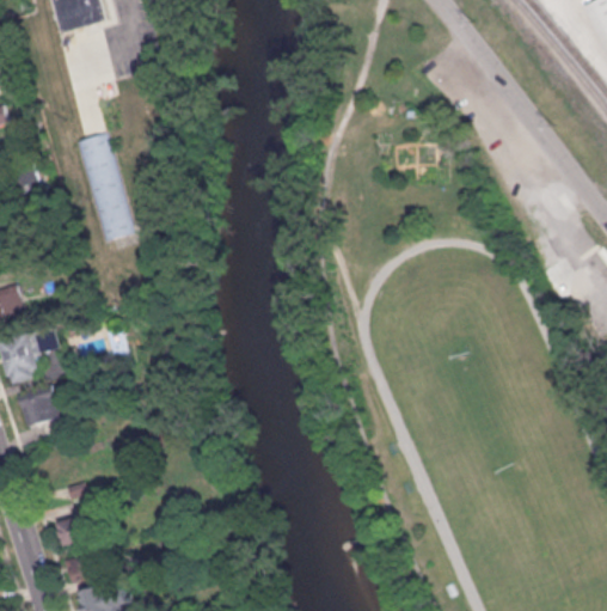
[(102,0),(108,19),(62,31),(53,0),(102,0)]
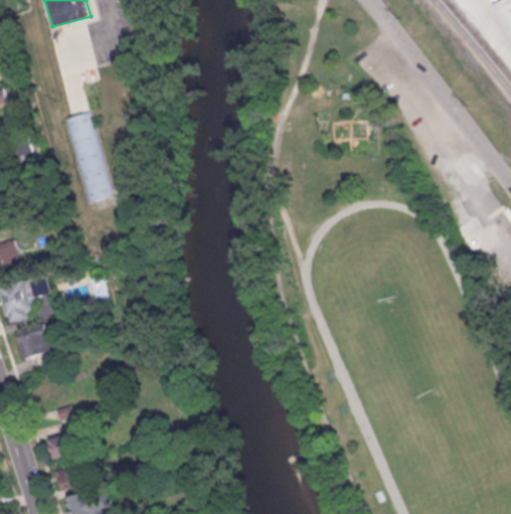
[(510,0),(510,35),(496,5),(501,3),(508,0),(510,0)]
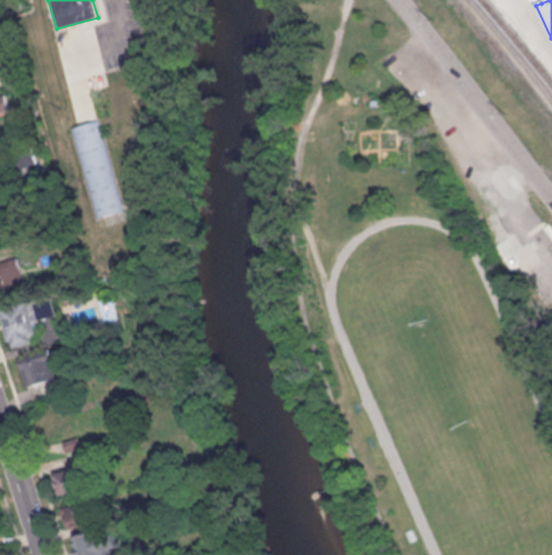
[(69,128),(85,184),(112,176),(97,121),(69,128)]
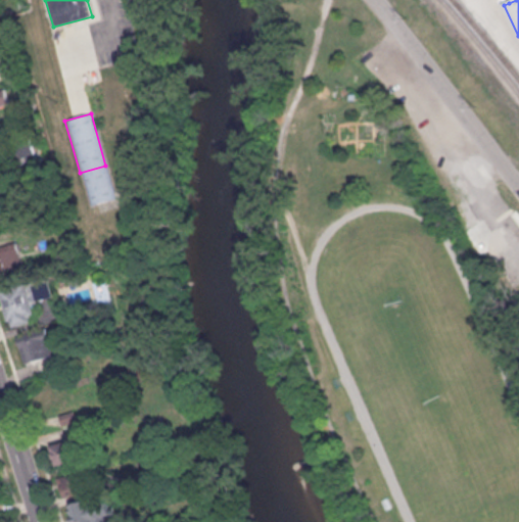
[(0,244),(12,240),(18,255),(3,261),(7,272),(0,275),(0,244)]
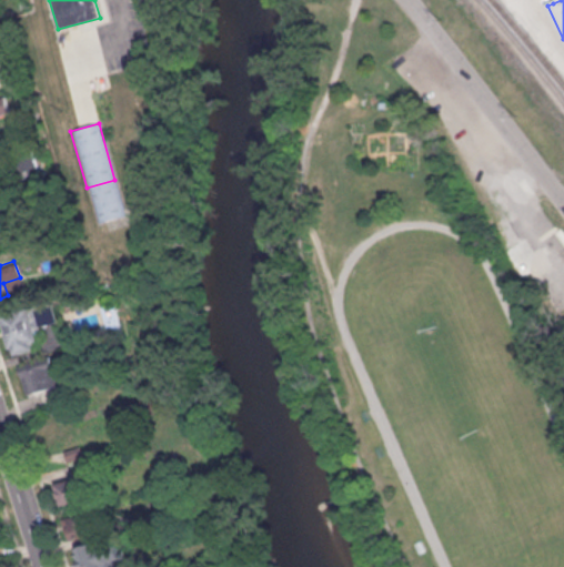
[(13,355),(11,347),(8,348),(0,322),(0,313),(28,306),(28,309),(49,302),(54,322),(33,327),(37,341),(31,342),(33,350),(13,355)]
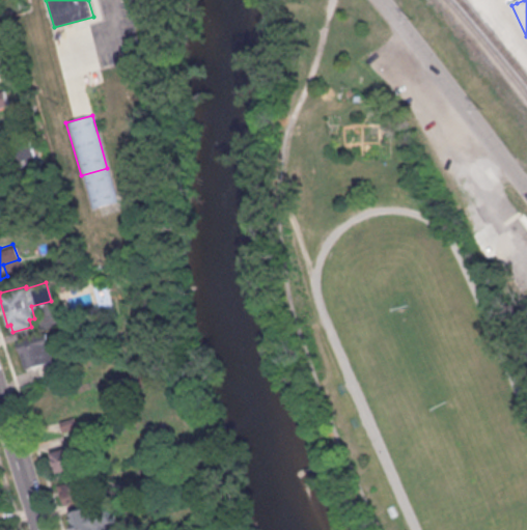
[(23,368),(15,342),(45,332),(54,358),(23,368)]
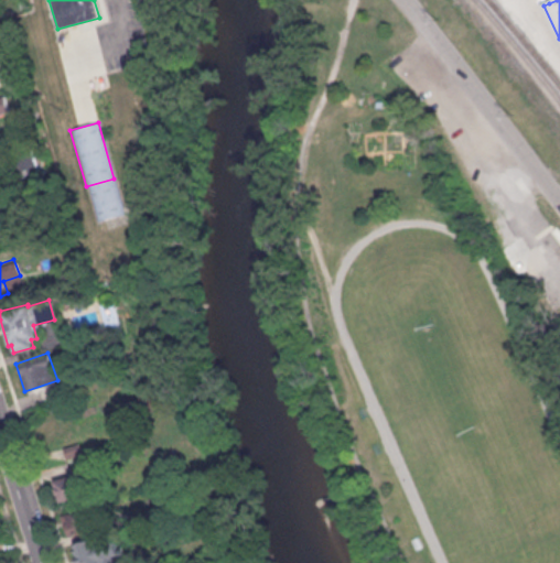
[(61,447),(77,443),(81,454),(64,458),(61,447)]
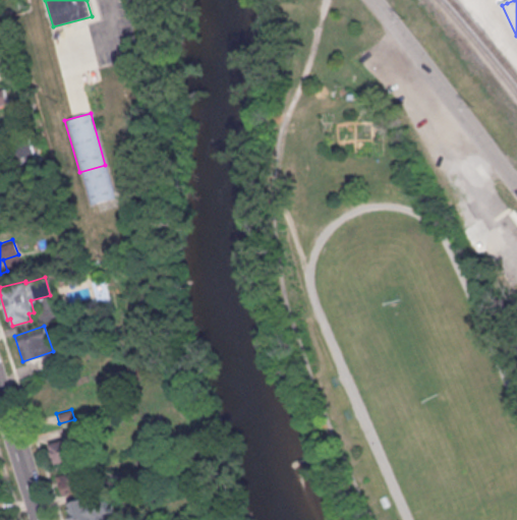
[(54,464),(49,444),(72,438),(77,458),(54,464)]
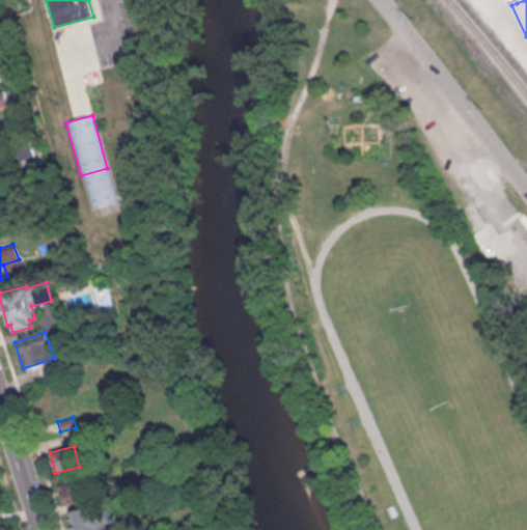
[(64,505),(62,495),(58,496),(55,483),(68,481),(70,485),(91,481),(94,499),(64,505)]
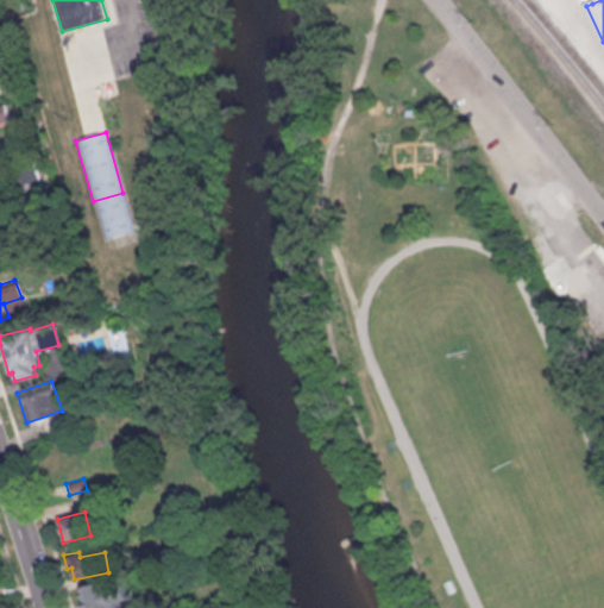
[(85,607),(80,588),(121,576),(130,605),(119,607),(85,607)]
